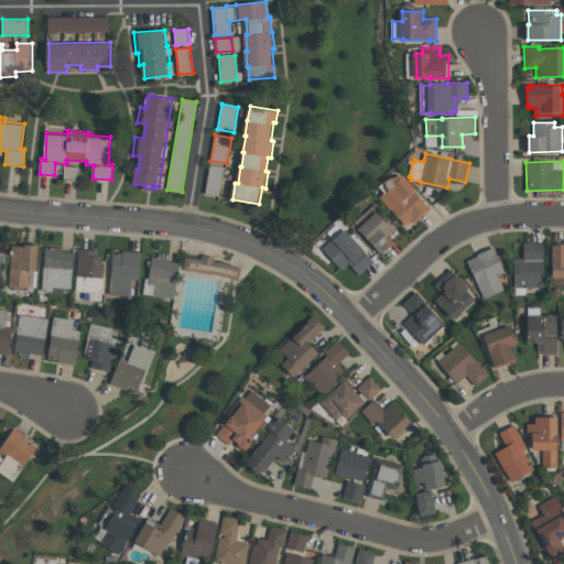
[(205,193),(210,164),(225,166),(219,196),(205,193)]
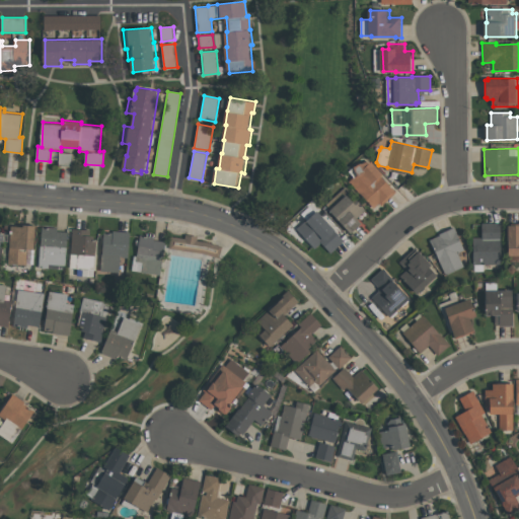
[(60,152),(74,153),(73,166),(60,166),(60,152)]
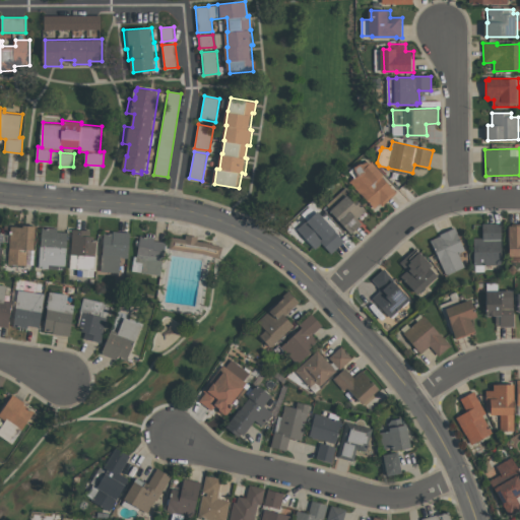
[(397,192),(383,206),(380,203),(375,208),(350,182),(354,178),(349,172),(355,167),(356,168),(360,165),(364,164),(368,163),(369,163),(371,163),(372,164),(374,161),(385,174),(383,176),(397,192)]
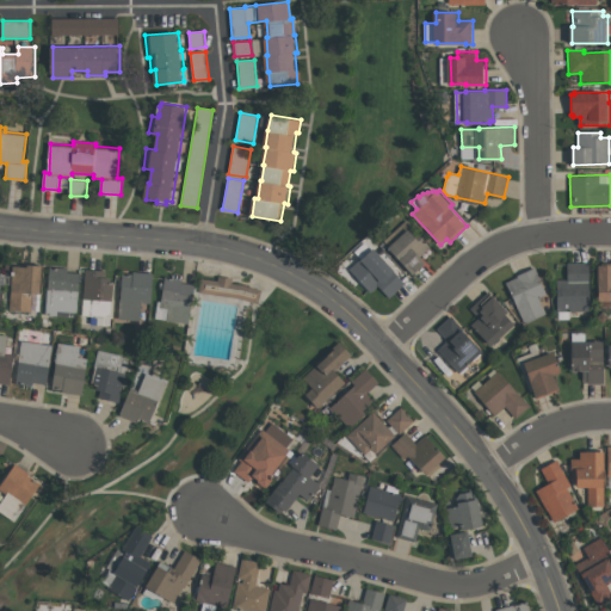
[(384,241),(408,218),(432,246),(421,255),(429,263),(415,275),(384,241)]
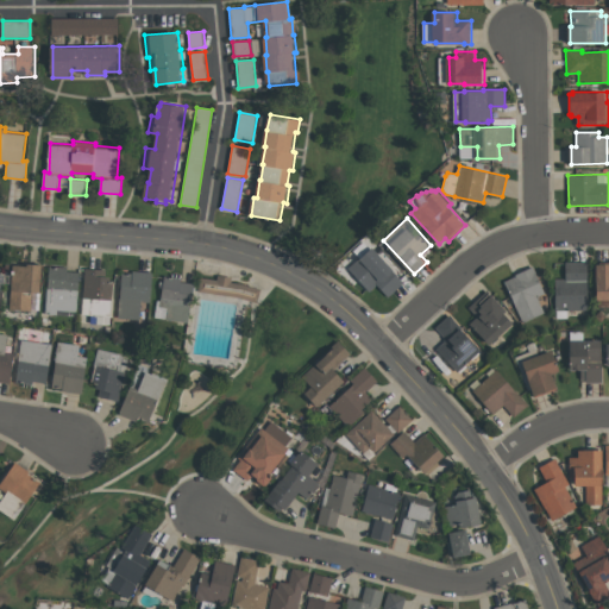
[(378,284),(370,292),(349,268),(360,257),(353,251),(365,240),(372,249),(375,248),(396,270),(395,271),(405,282),(389,296),(378,284)]
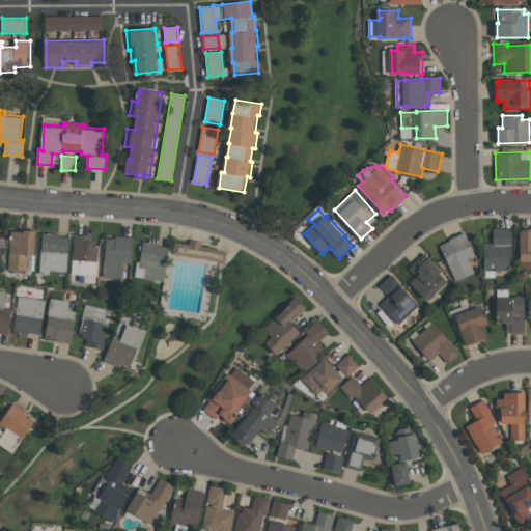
[(483,243),(494,243),(494,228),(512,228),(513,270),(484,271),(483,243)]
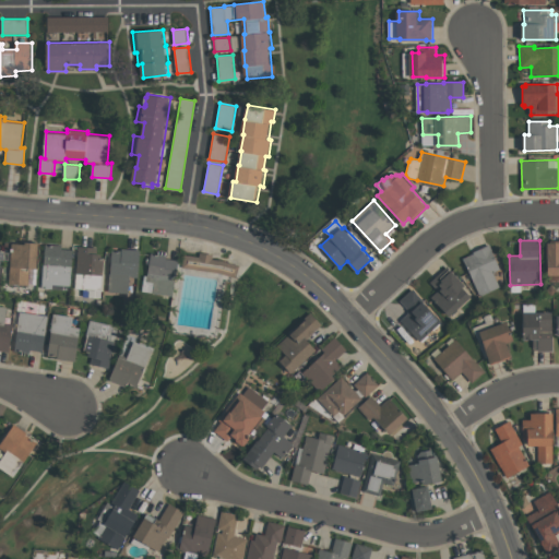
[(42,269),(30,268),(28,286),(9,284),(10,265),(12,265),(14,244),(30,245),(30,241),(44,242),(42,269)]
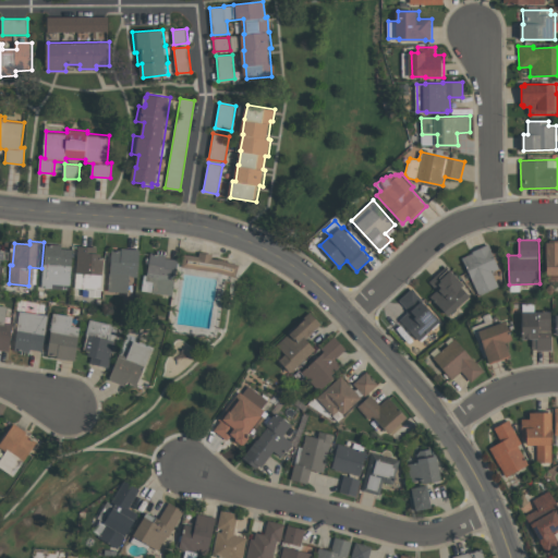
[(557,241),(544,242),(543,280),(557,280),(557,275),(557,241)]
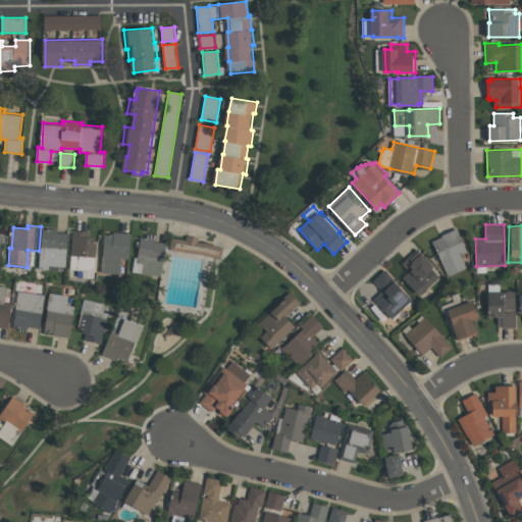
[(40,269),(43,227),(59,229),(58,232),(68,233),(65,267),(49,266),(49,270),(40,269)]
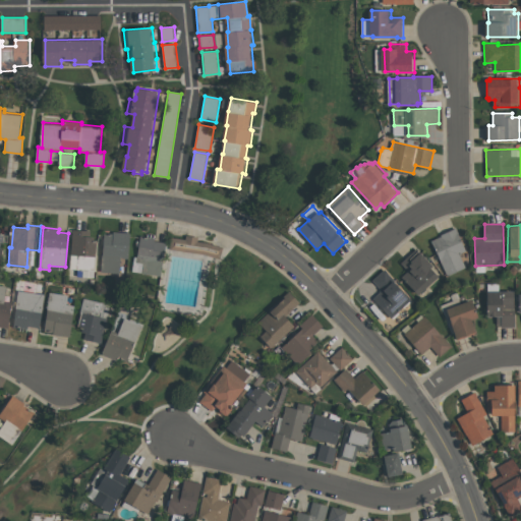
[(466,250),(459,253),(465,268),(447,276),(430,241),(442,236),(442,235),(457,228),(466,250)]
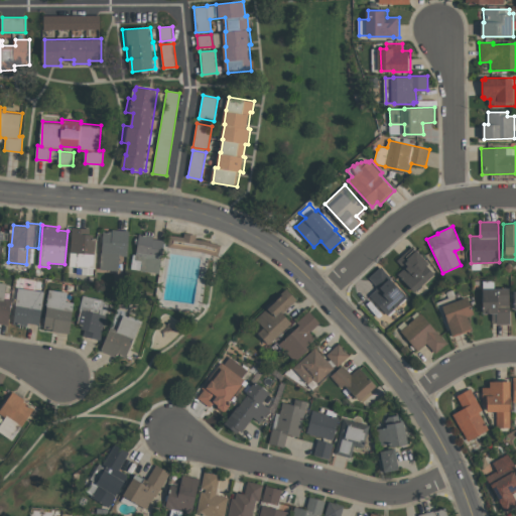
[(70,266),(72,227),(90,228),(90,234),(95,235),(92,268),(70,266)]
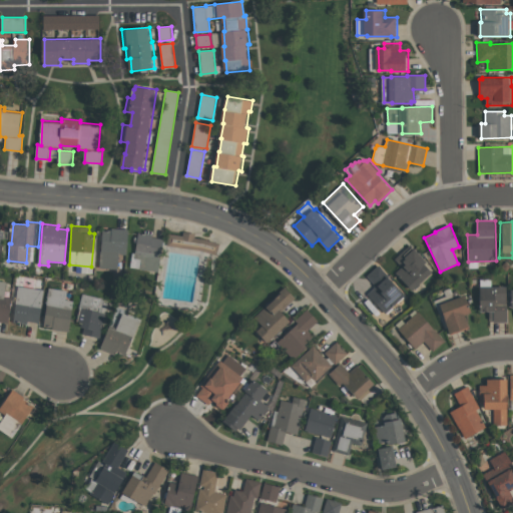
[(127,228),(126,254),(118,254),(117,269),(99,268),(99,250),(101,250),(102,229),(112,229),(112,228),(127,228)]
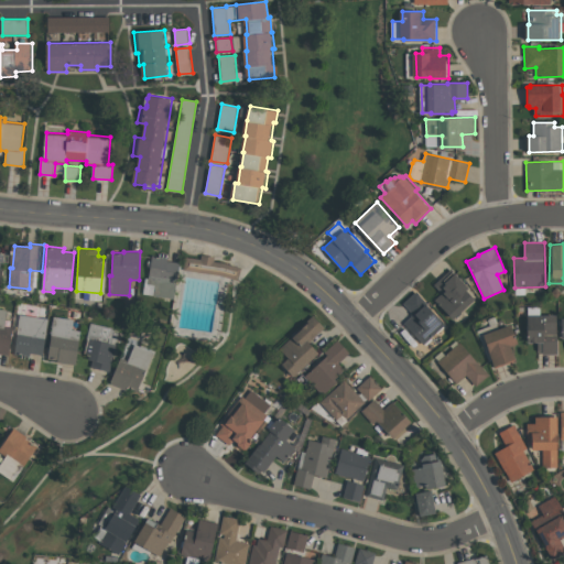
[(148,284),(151,255),(169,257),(167,261),(181,262),(175,299),(153,296),(154,285),(148,284)]
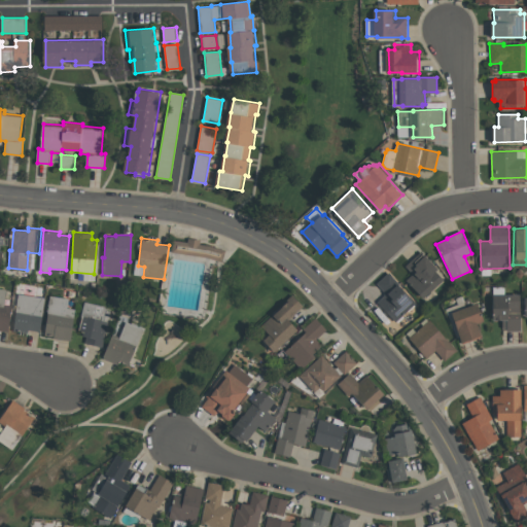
[(207,256),(172,252),(173,240),(188,242),(188,238),(201,240),(200,244),(209,245),(225,250),(222,261),(207,256)]
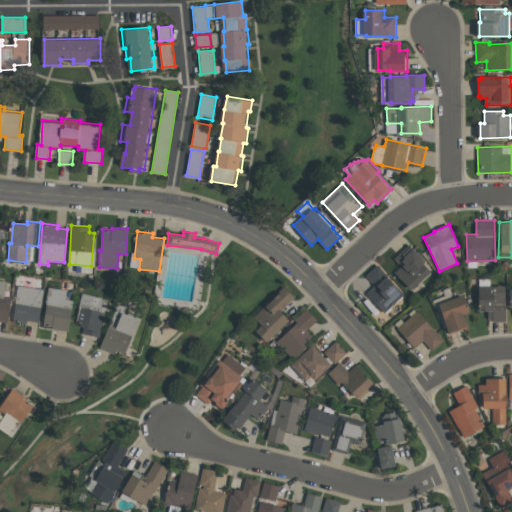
[(396,271),(401,266),(394,259),(410,244),(414,249),(415,248),(427,261),(425,263),(432,271),(412,290),(396,271)]
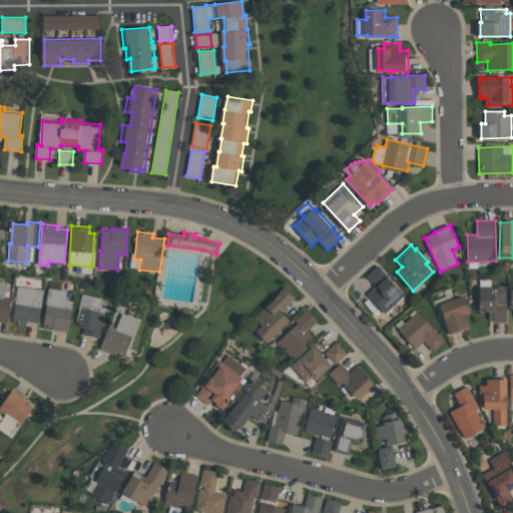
[(367,276),(379,266),(389,277),(390,276),(406,294),(386,313),(368,294),(375,288),(375,284),(367,276)]
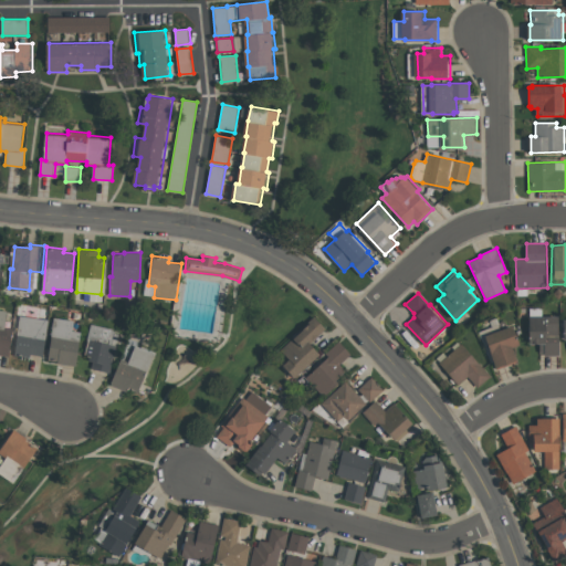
[(12,328),(8,356),(0,354),(0,310),(7,311),(4,326),(12,328)]
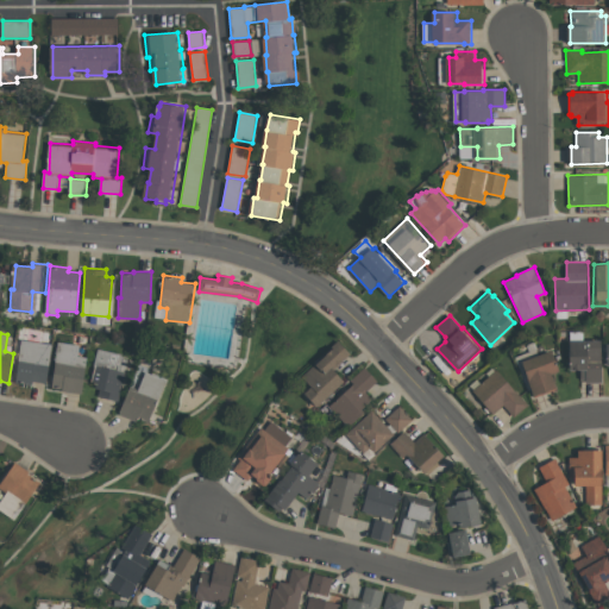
[(16,382),(22,340),(52,344),(48,383),(33,381),(32,384),(16,382)]
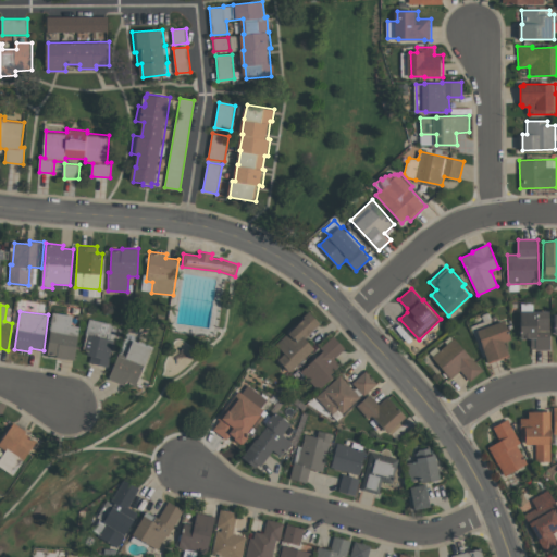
[(287,354),(277,344),(289,333),(291,334),(297,327),(295,325),(310,311),(321,322),(314,329),(316,330),(310,334),(307,336),(317,347),(292,372),(280,360),(287,354)]
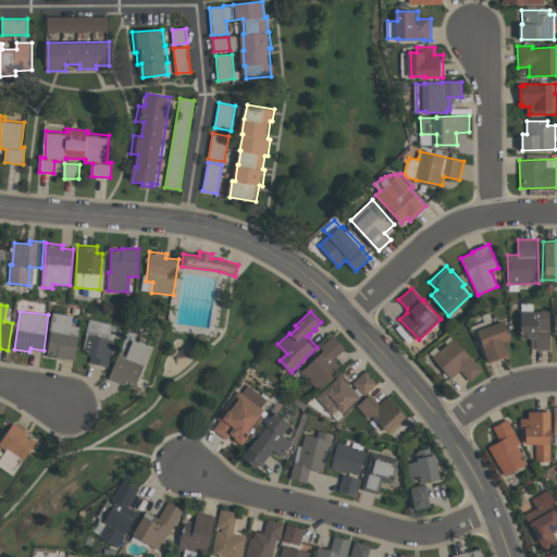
[(551,311),(552,350),(536,350),(536,346),(532,346),(532,338),(522,338),(522,311),(551,311)]
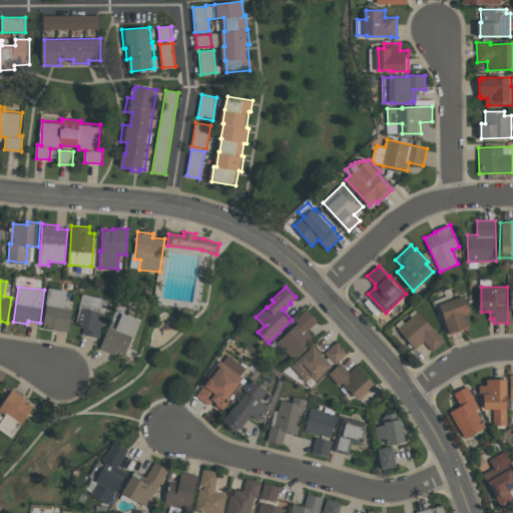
[(66,300),(73,301),(69,332),(53,330),(53,327),(44,326),(49,288),(67,291),(66,300)]
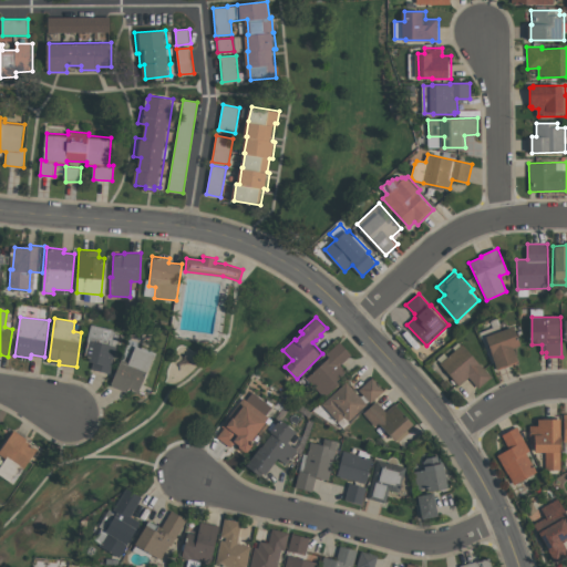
[(110,373),(92,369),(93,362),(90,361),(91,357),(85,356),(89,341),(86,340),(90,325),(113,329),(110,346),(115,347),(110,373)]
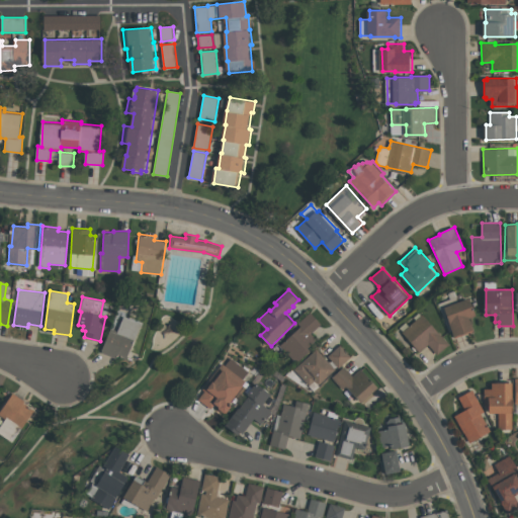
[(445,308),(470,297),(478,316),(471,318),(476,330),(454,338),(452,333),(454,332),(445,308)]
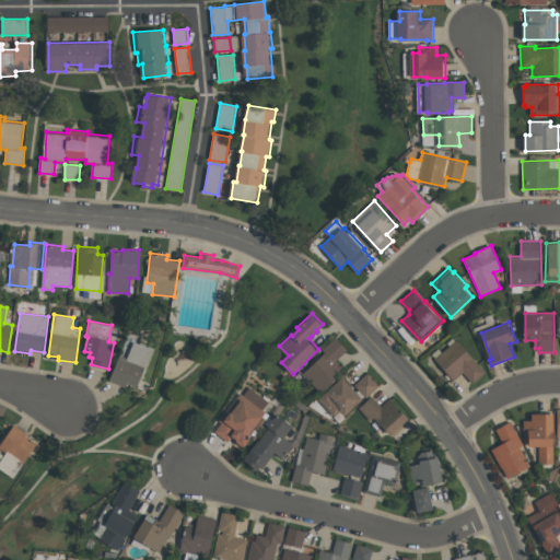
[(322,394),(302,373),(325,352),(323,350),(336,337),(348,350),(336,361),(342,368),(334,376),(337,380),(322,394)]
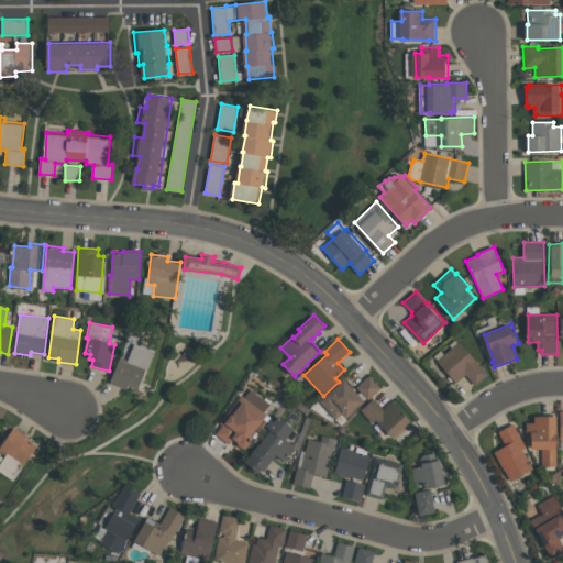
[(437,361),(459,342),(488,375),(476,386),(465,374),(456,383),(437,361)]
